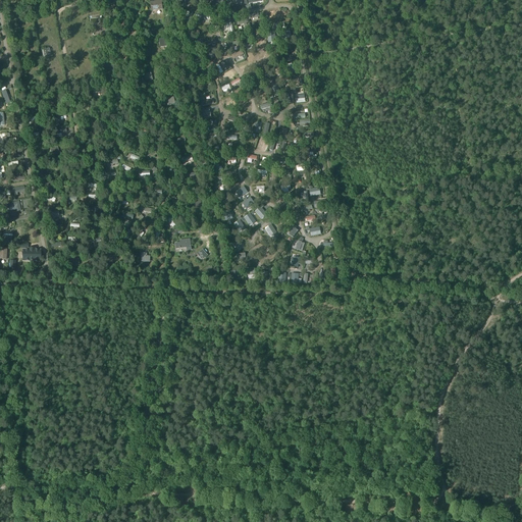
[(161,3),(151,4),(152,11),(161,10),(161,3)]
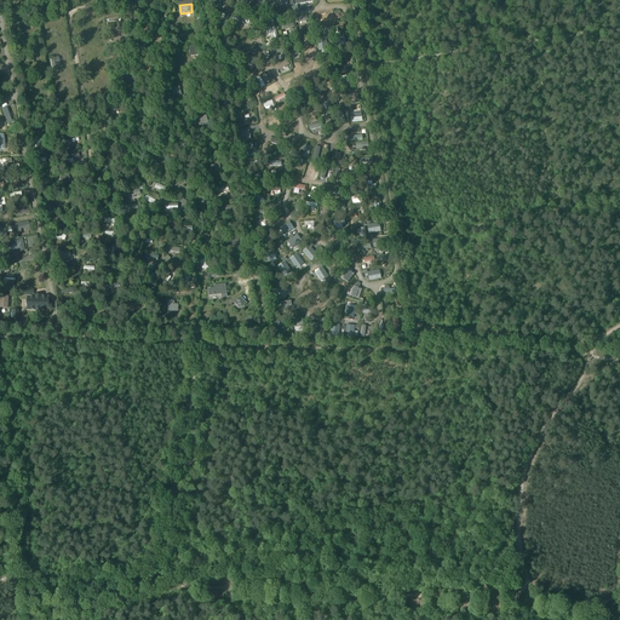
[(279,40),(275,28),(271,29),(269,30),(271,40),(274,40),(274,41),(279,40)]
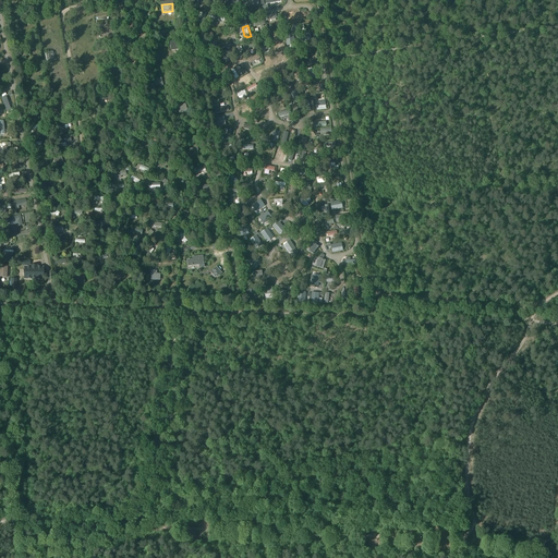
[(233,49),(222,55),(225,59),(235,53),(233,49)]
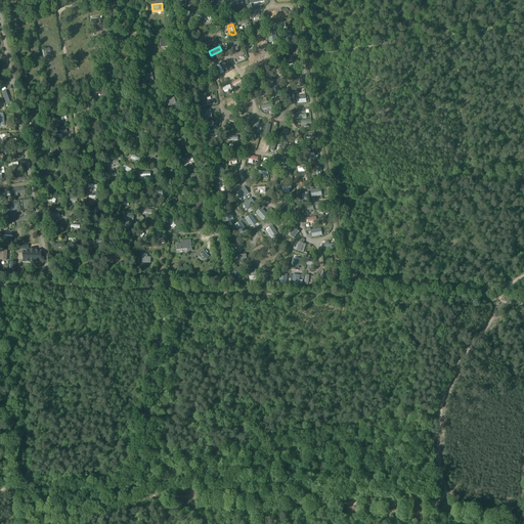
[(243,51),(232,56),(234,60),(241,57),(243,55),(245,54),(243,51)]
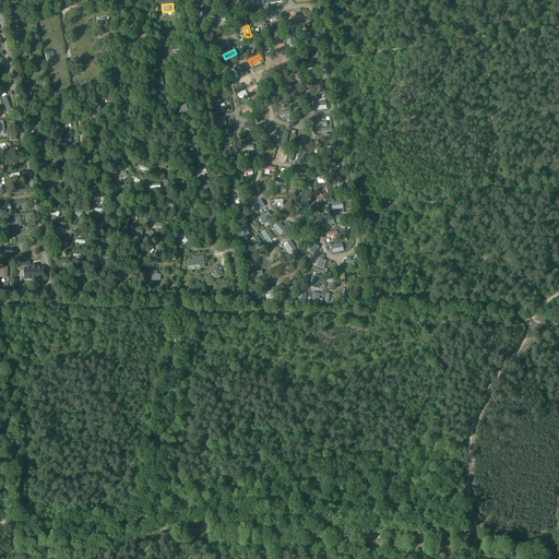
[(313,71),(304,73),(306,80),(316,78),(313,71)]
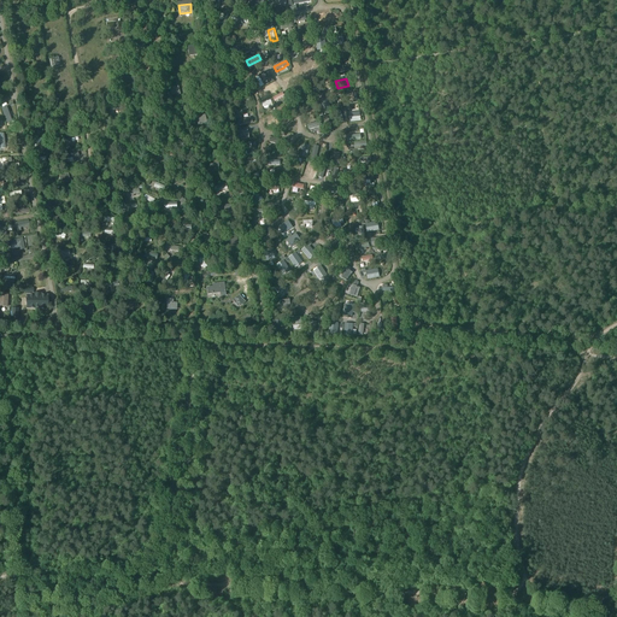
[(274,83),(268,86),(268,87),(263,89),(264,92),(271,89),(272,93),(277,90),(274,83)]
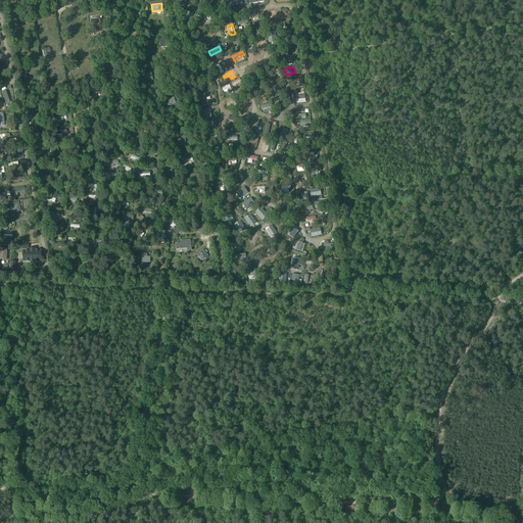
[(258,75),(247,79),(248,83),(252,82),(254,81),(259,79),(258,75)]
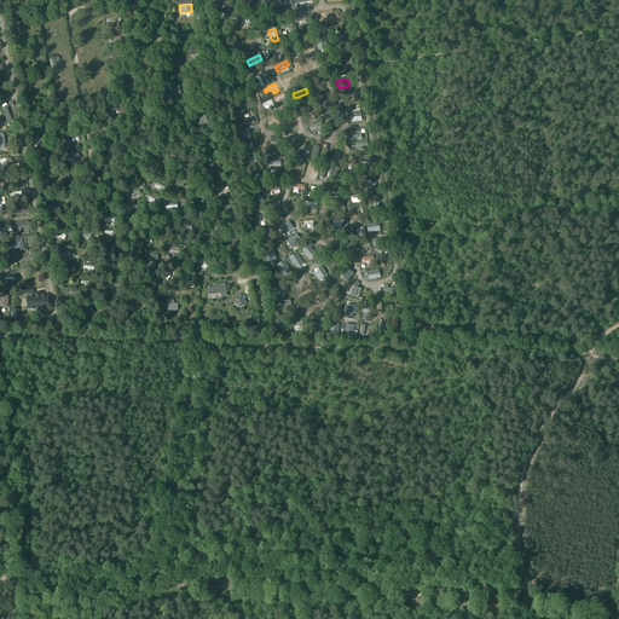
[(265,94),(260,97),(262,102),(275,96),(272,91),(265,94)]
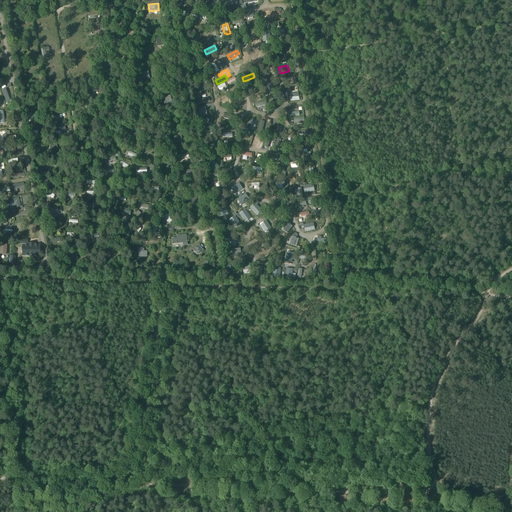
[(124,85),(114,89),(115,93),(125,88),(124,85)]
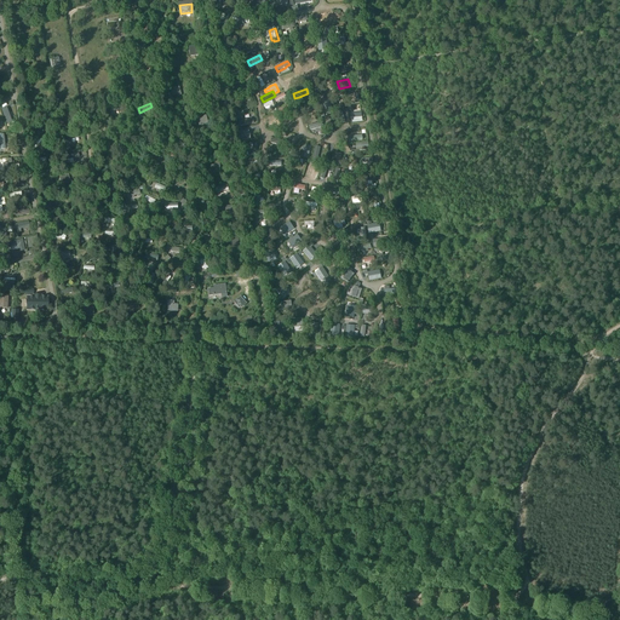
[(6,108),(1,109),(6,124),(12,122),(6,108)]
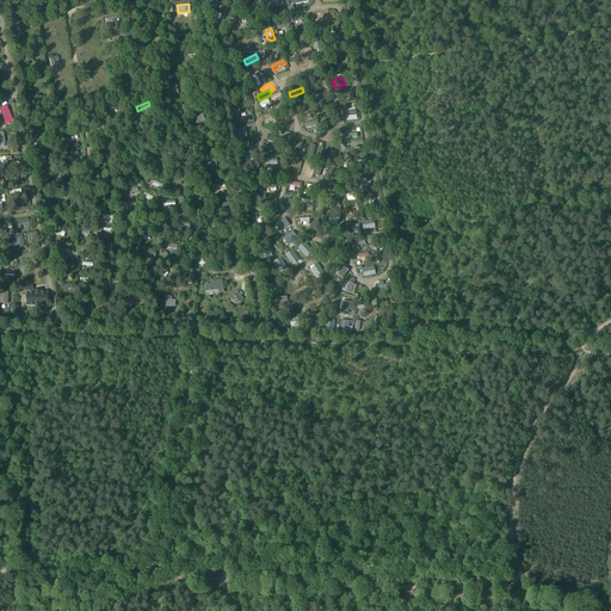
[(325,117),(320,118),(325,133),(331,130),(325,117)]
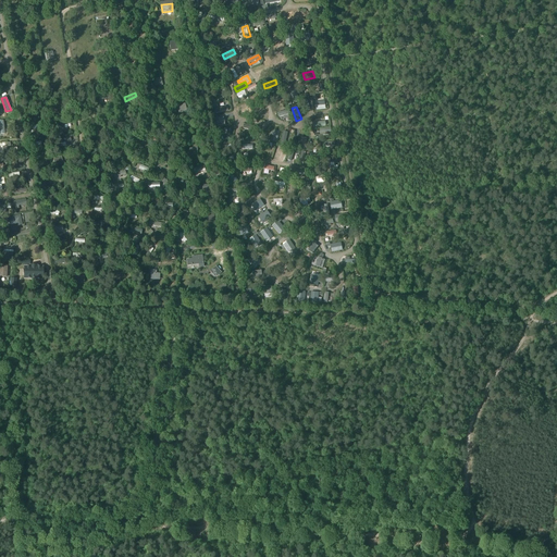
[(229,189),(231,200),(235,199),(233,193),(237,192),(236,187),(229,189)]
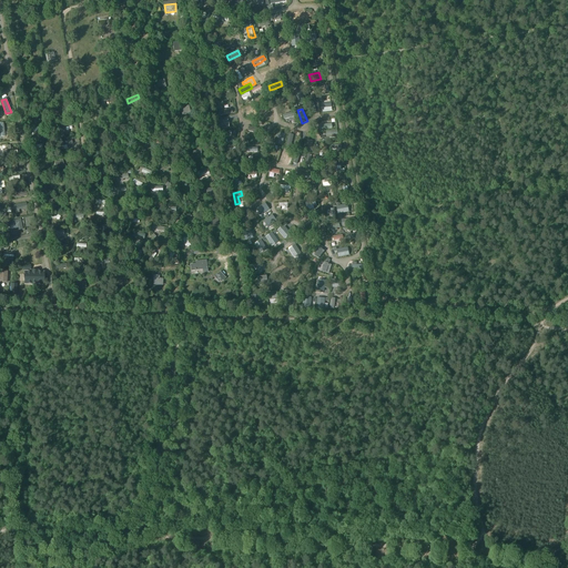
[(265,204),(257,210),(261,215),(269,210),(265,204)]
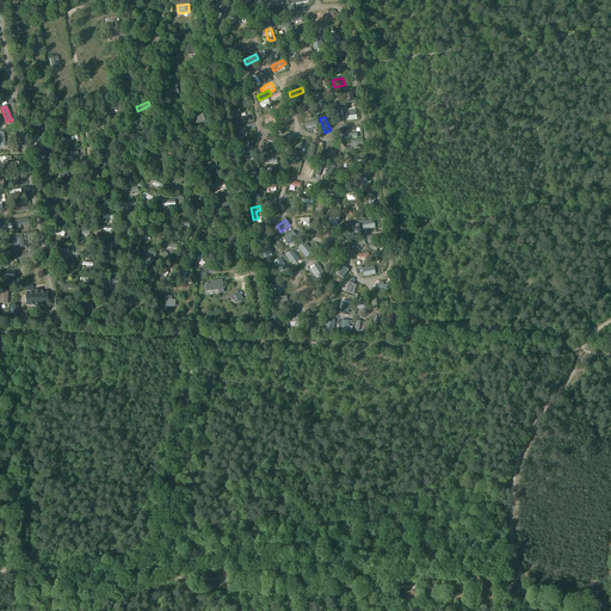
[(36,233),(26,235),(28,245),(32,245),(31,238),(37,236),(36,233)]
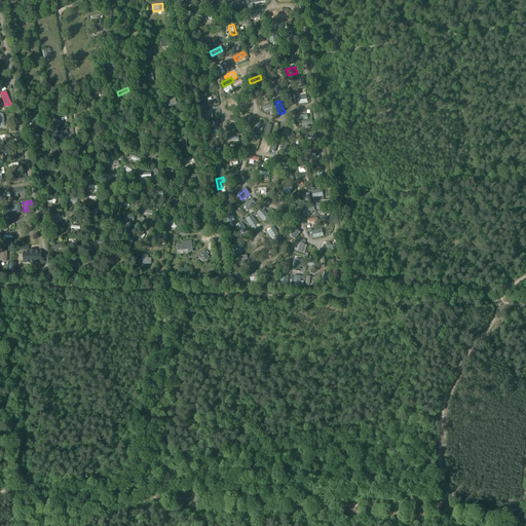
[(253,200),(245,205),(249,211),(256,204),(253,200)]
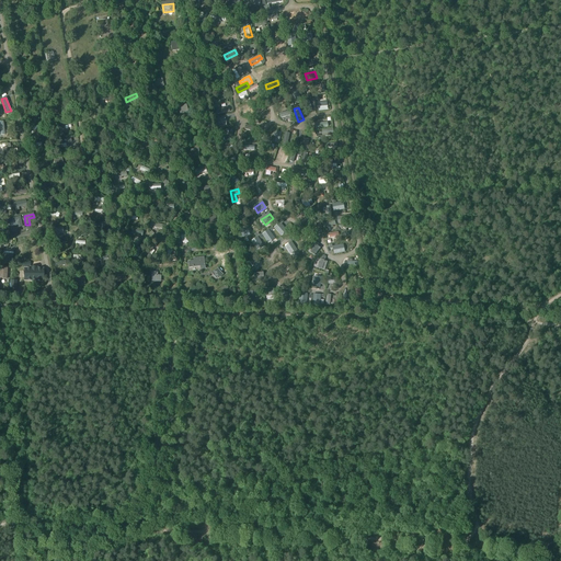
[(302,214),(297,219),(304,225),(308,219),(302,214)]
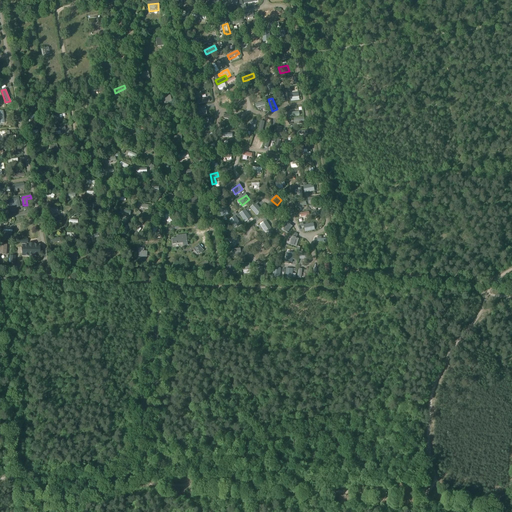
[(224,197),(214,200),(215,205),(226,202),(224,197)]
